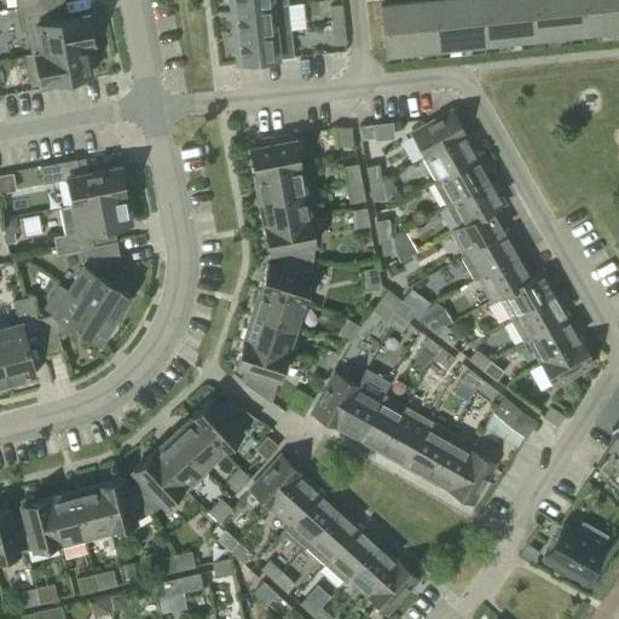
[(284,0),(229,0),(231,10),(285,4),(284,0)]
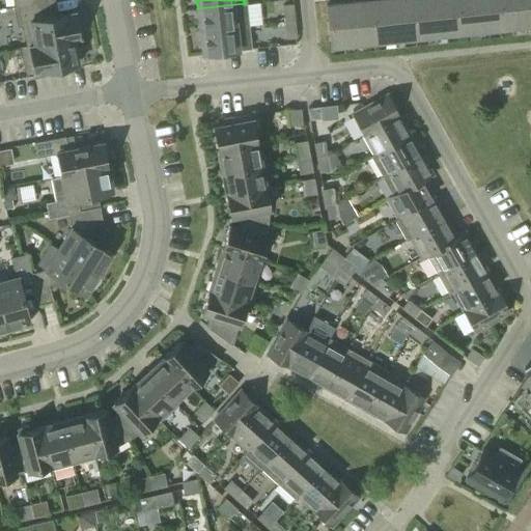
[(330,44),(530,22),(530,0),(331,0),(332,2),(325,2),(330,44)]
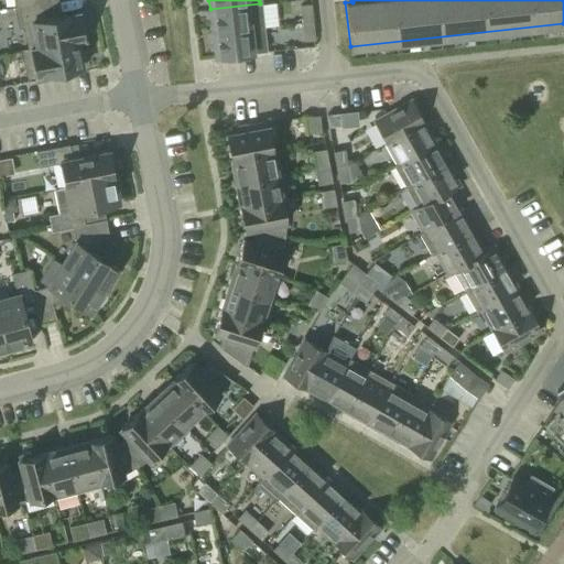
[(47,18),(45,2),(15,8),(19,26),(23,25),(29,49),(29,50),(80,40),(80,41),(85,40),(79,12),(47,18)]
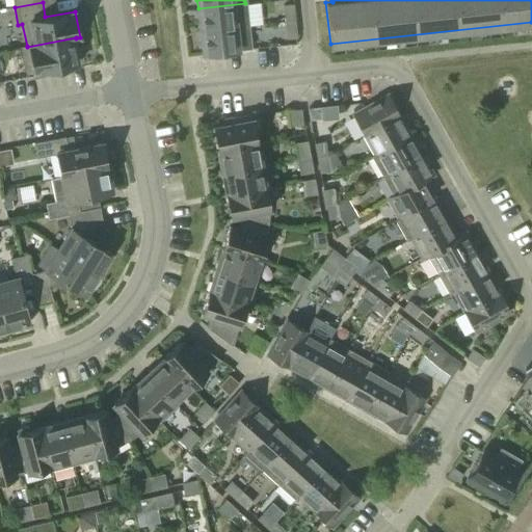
[(245,3),(198,8),(201,31),(248,26),(245,3)]
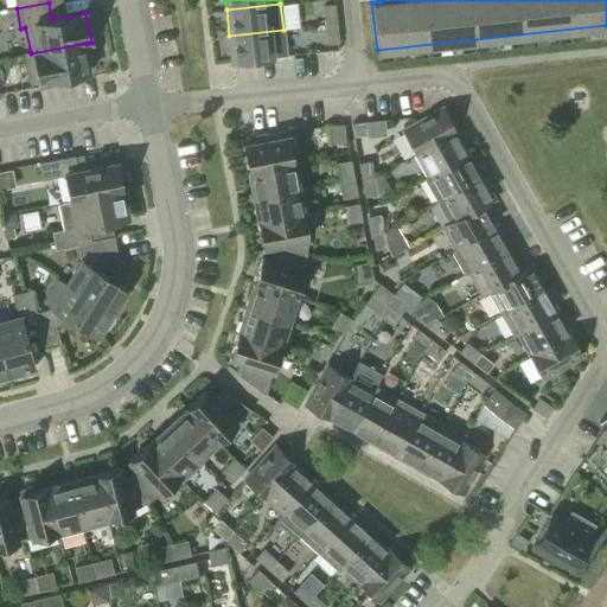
[(325,25),(337,24),(334,5),(323,6),(325,25)]
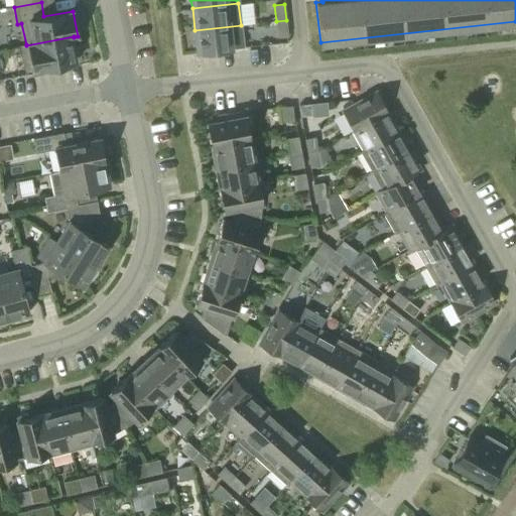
[(287,36),(286,20),(276,21),(278,37),(287,36)]
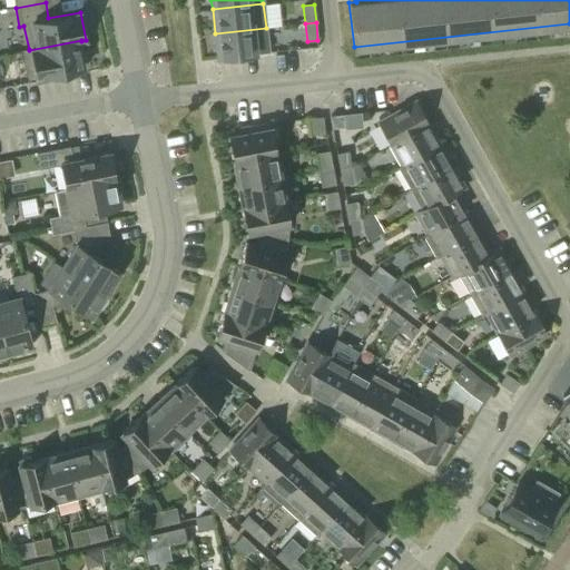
[(266,28),(215,33),(217,58),(268,52),(266,28)]
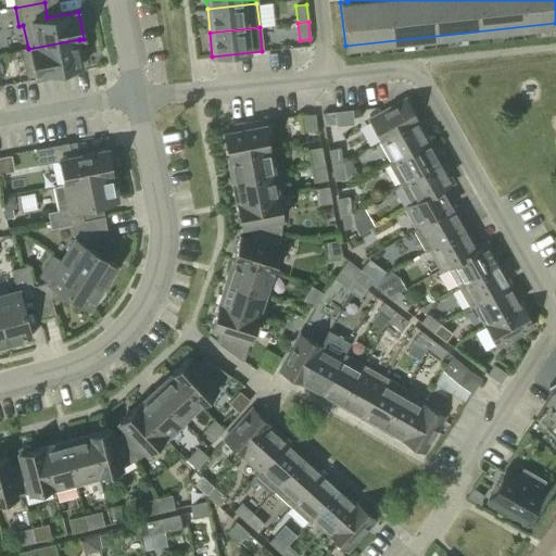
[(28,49),(28,48),(22,49),(27,76),(35,75),(36,79),(60,75),(59,71),(81,66),(79,52),(81,51),(79,40),(79,39),(28,49)]
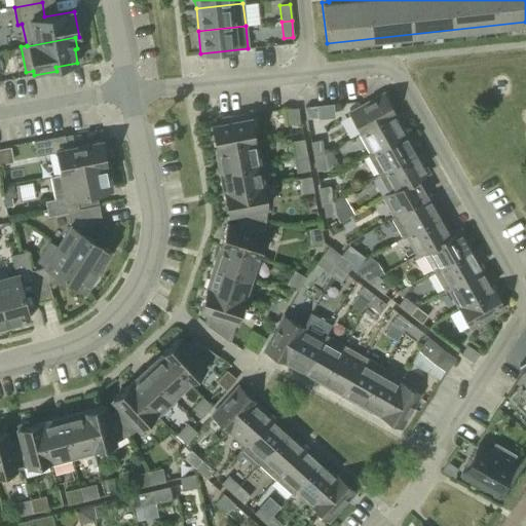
[(361,134),(395,114),(383,94),(349,113),(361,134)]
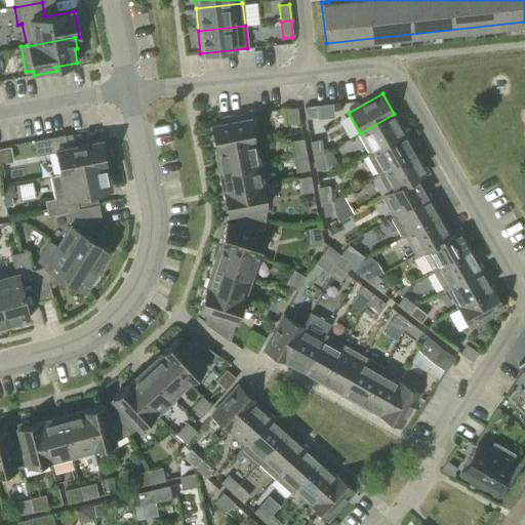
[(317,117),(316,106),(305,107),(306,119),(317,117)]
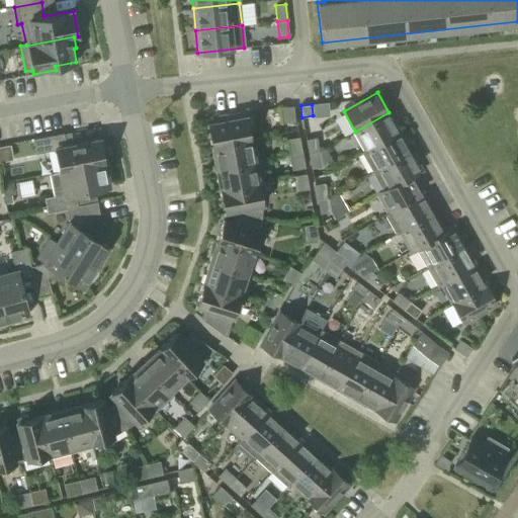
[(294,121),(293,106),(280,107),(281,122),(294,121)]
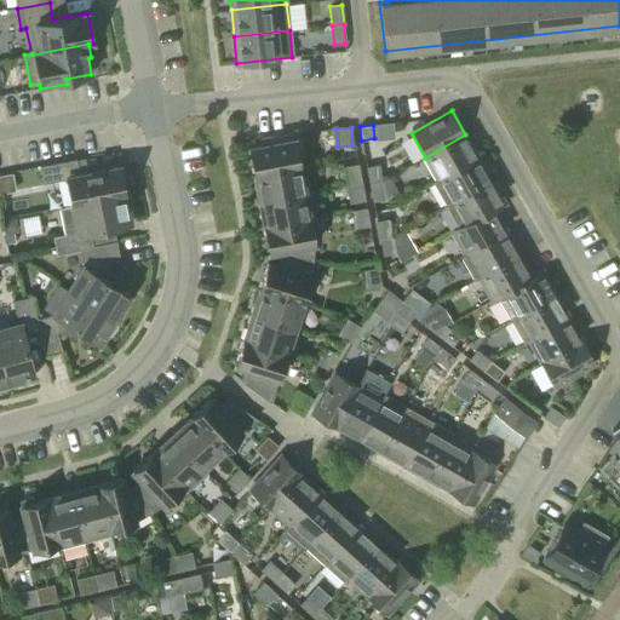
[(299,166),(299,165),(293,133),(260,137),(260,138),(262,145),(248,148),(254,174),(299,166)]
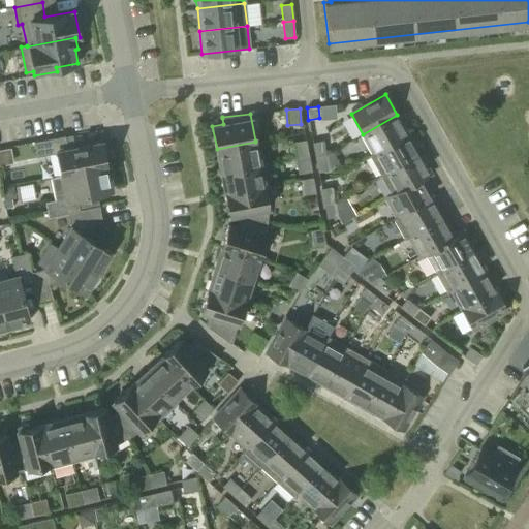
[(407,134),(397,115),(363,134),(373,153),(407,134)]
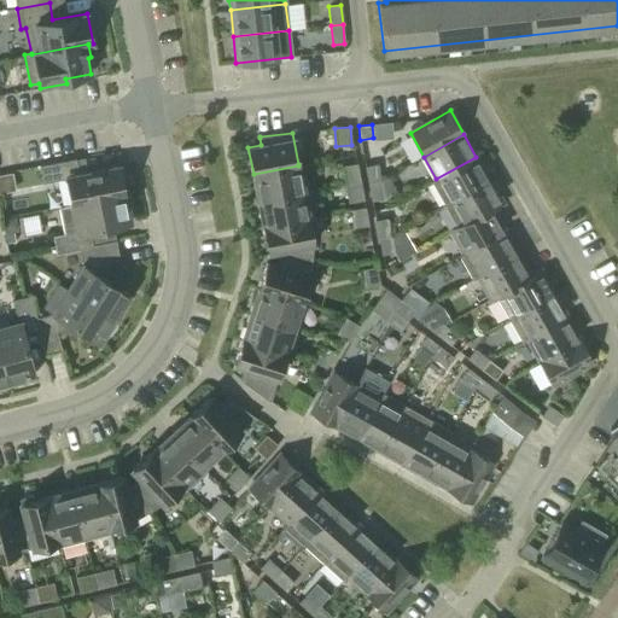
[(436,179),(431,181),(444,205),(489,180),(476,157),(436,179)]
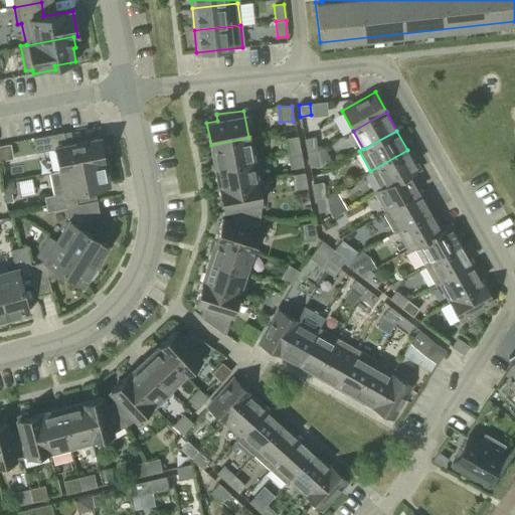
[(58,170),(107,161),(104,146),(101,147),(99,138),(65,145),(62,132),(32,138),(35,152),(54,149),(58,170)]
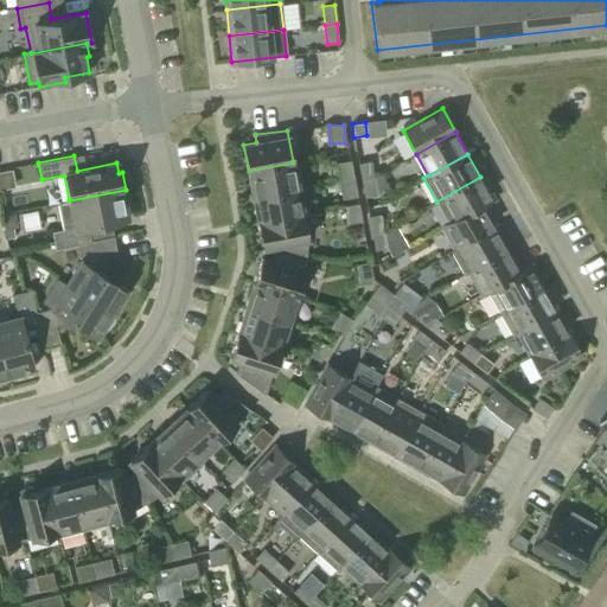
[(338,181),(353,178),(350,160),(336,164),(338,181)]
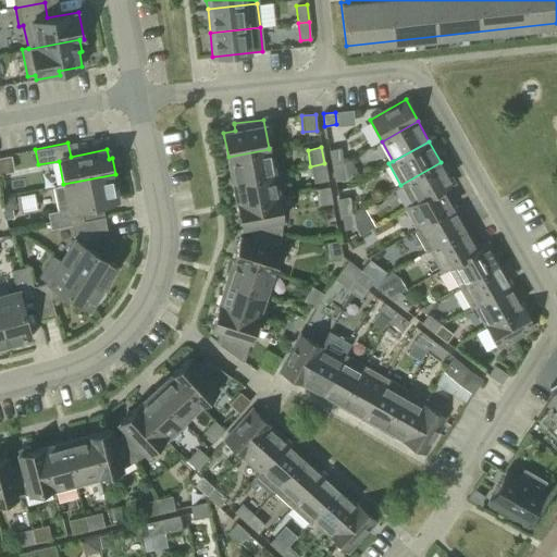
[(274,148),(269,148),(269,149),(229,157),(233,181),(279,172),(274,148)]
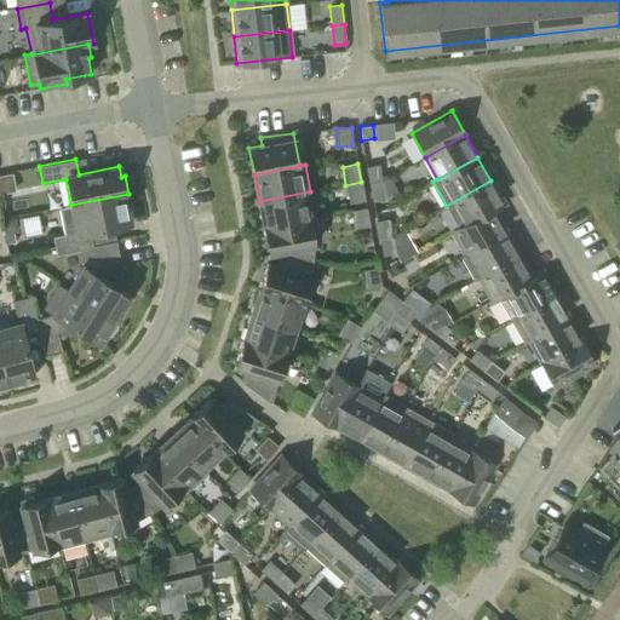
[(369,184),(382,182),(378,165),(366,167),(369,184)]
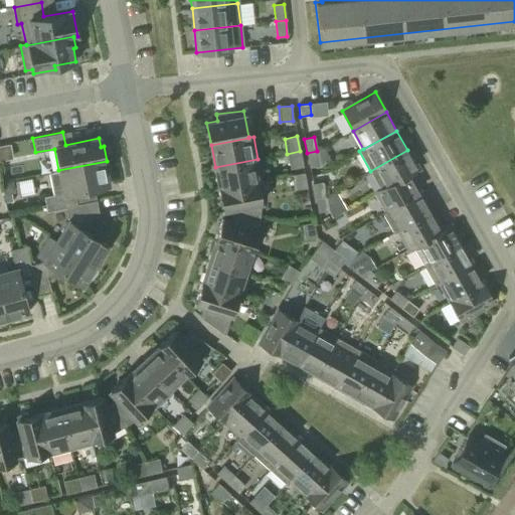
[(0,159),(13,157),(10,145),(0,147),(0,159)]
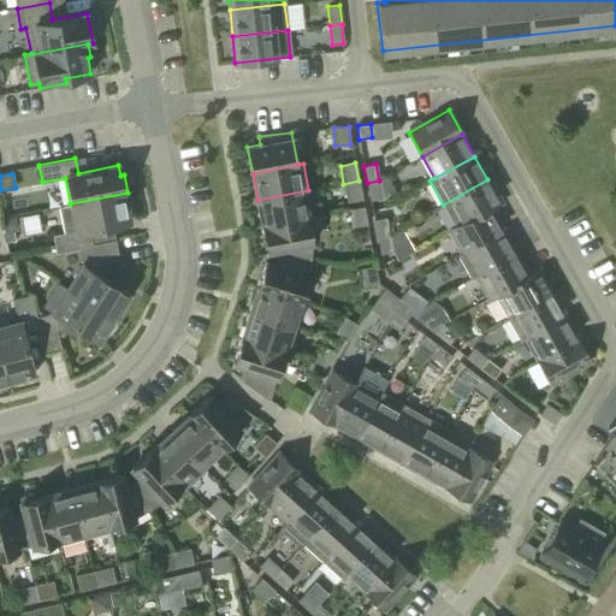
[(443,205),(455,226),(455,227),(490,207),(490,208),(501,202),(487,179),(443,205)]
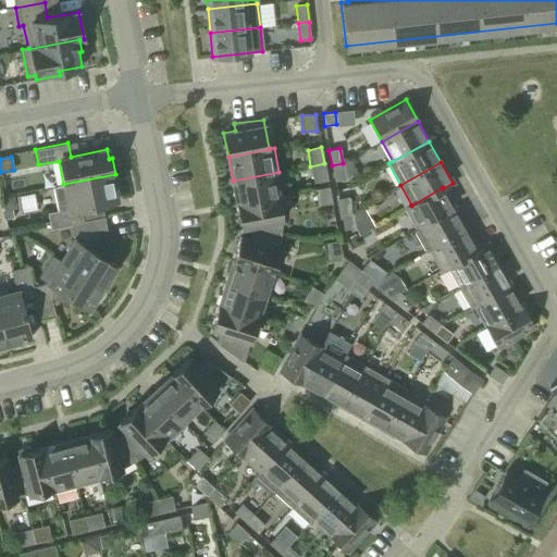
[(327,180),(324,163),(310,166),(313,183),(327,180)]
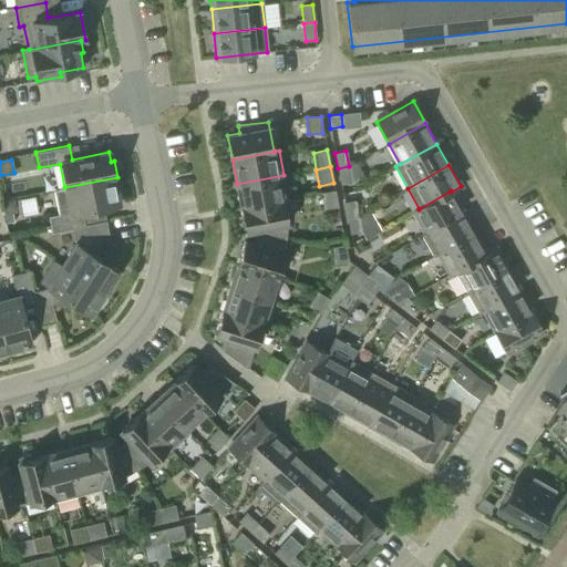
[(351,182),(349,166),(338,168),(340,184),(351,182)]
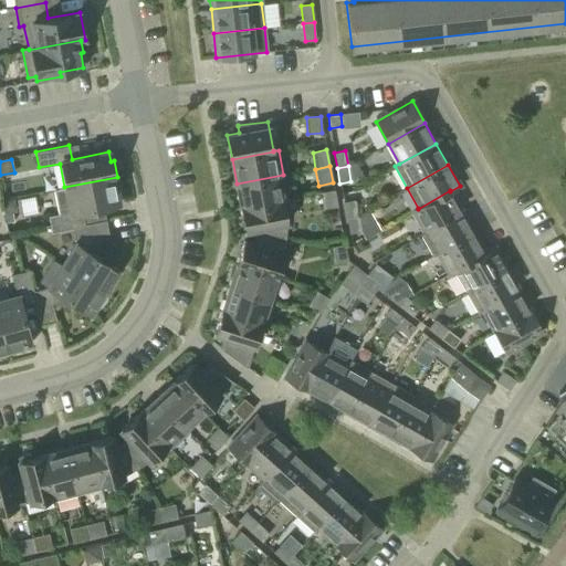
[(283,175),(237,184),(241,207),(282,199),(282,200),(287,199),(283,175)]
